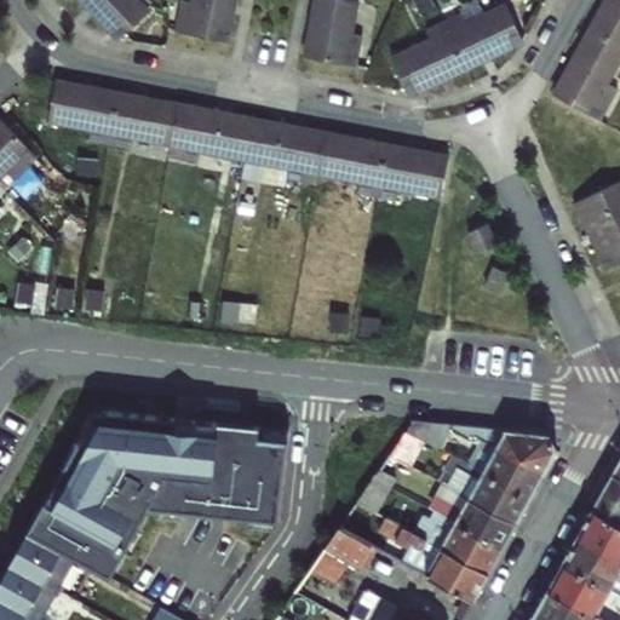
[(149,11),(138,0),(85,0),(114,30),(120,38),(149,11)]
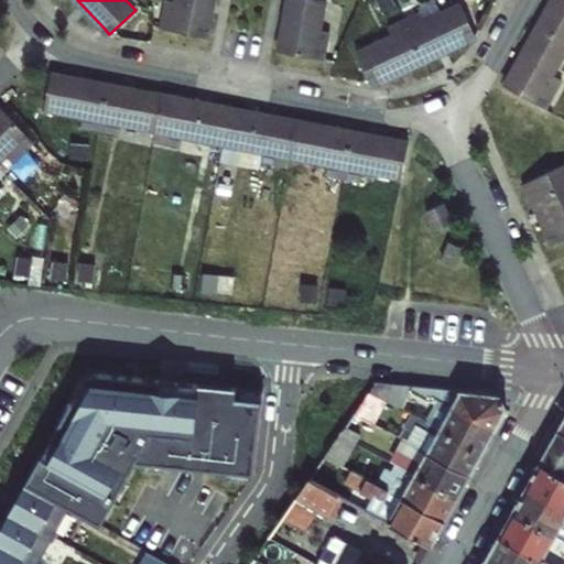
[(175,0),(176,1),(172,0),(164,0),(160,28),(206,36),(213,0),(175,0)]
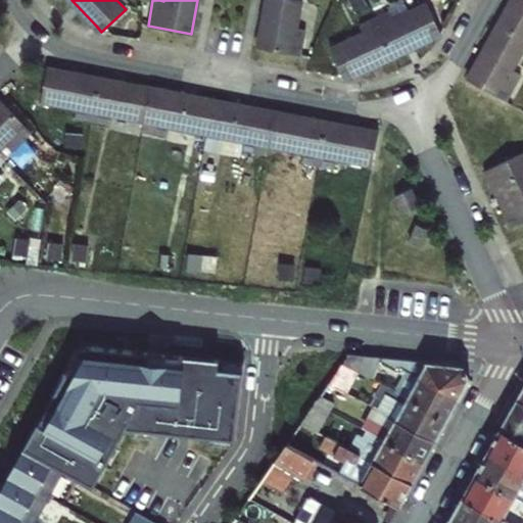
[(266,0),(256,47),(300,56),(306,29),(296,27),(301,0),(266,0)]
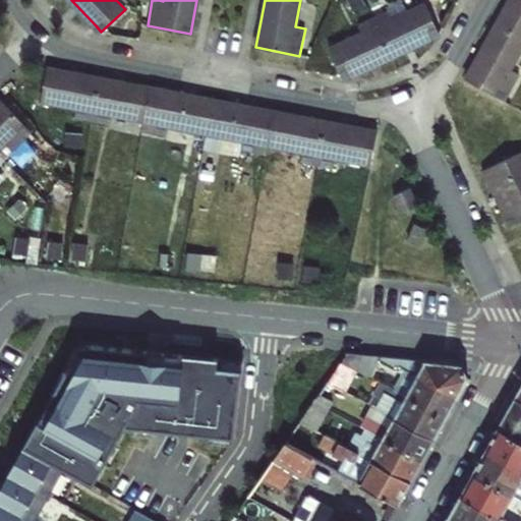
[(520,0),(510,0),(498,24),(520,38),(520,0)]
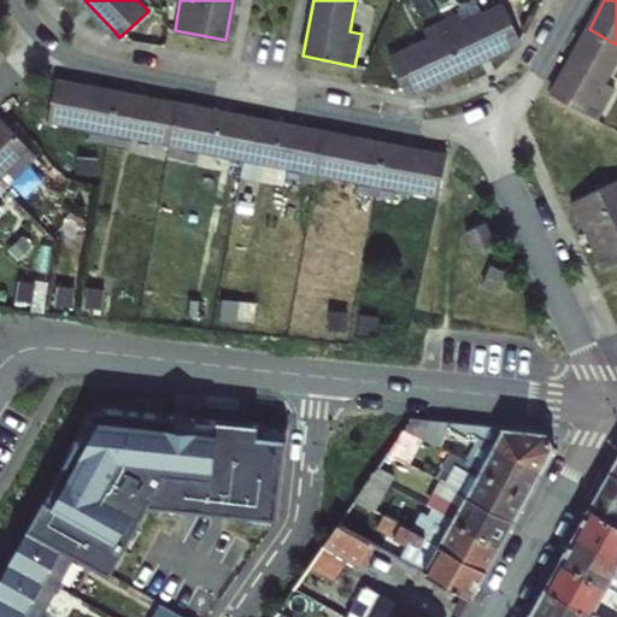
[(505,5),(464,24),(459,12),(442,19),(465,68),(513,46),(518,43),(521,40),(505,5)]
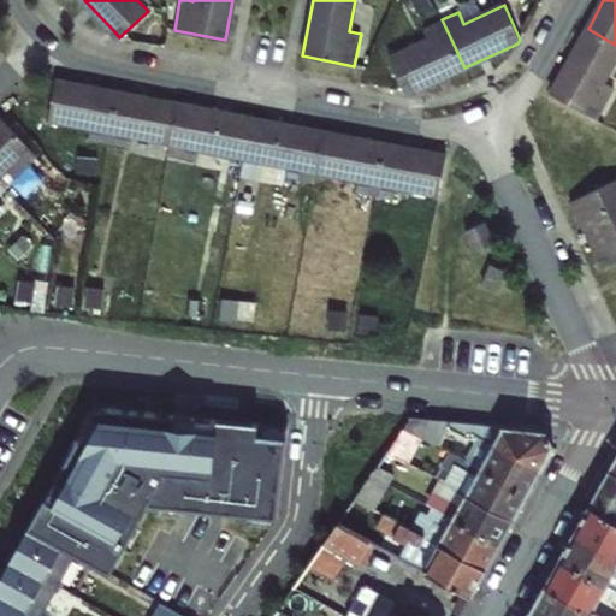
[(465,67),(442,19),(426,27),(432,39),(391,58),(408,94),(418,89),(465,67)]
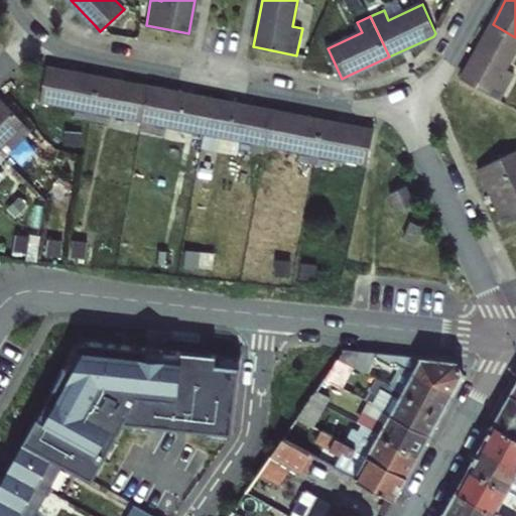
[(500,101),(514,74),(506,70),(515,50),(515,37),(493,24),(463,80),(500,101)]
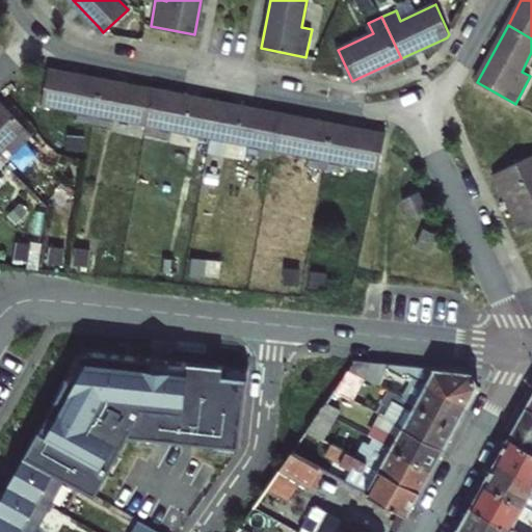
[(47,104),(79,110),(77,121),(94,124),(96,113),(102,80),(47,69),(42,103),(47,104)]
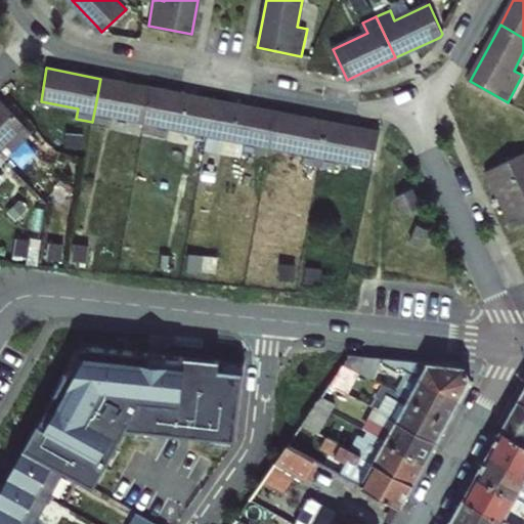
[(139,121),(143,122),(149,88),(118,82),(100,79),(94,112),(92,122),(108,124),(110,115),(139,121)]
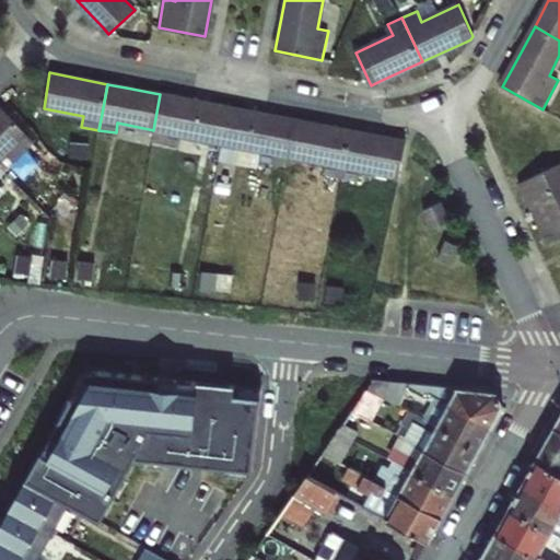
[(183,136),(220,142),(222,127),(226,107),(187,100),(160,94),(153,130),(152,140),(181,146),(183,136)]
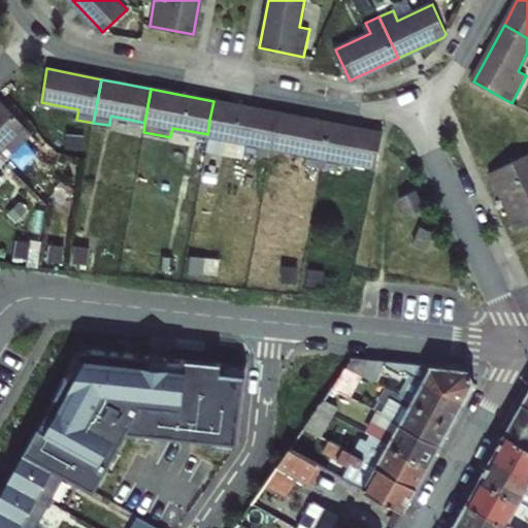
[(0,147),(5,143),(12,152),(32,133),(2,100),(0,101),(0,147)]
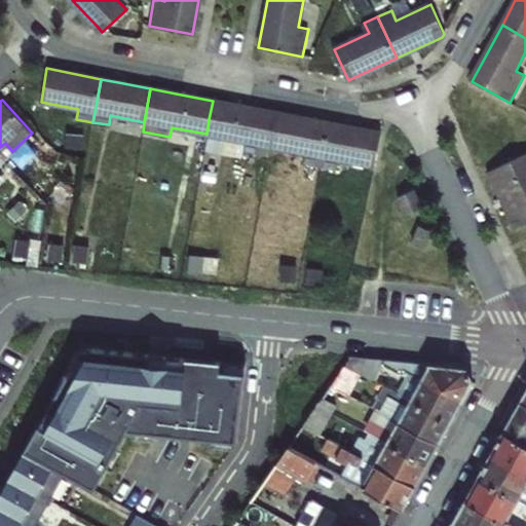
[(242,151),(268,155),(270,146),(272,132),(276,113),(213,101),(209,119),(207,134),(245,142),(242,151)]
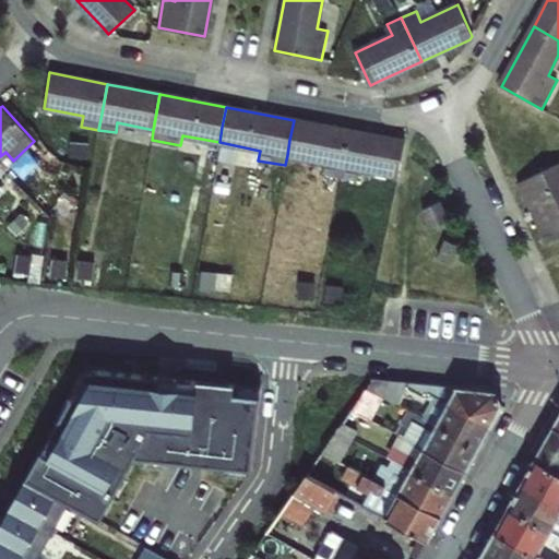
[(345,151),(348,130),(294,120),(289,140),(287,155),(292,156),(324,163),(322,173),(340,176),(342,166),(345,151)]
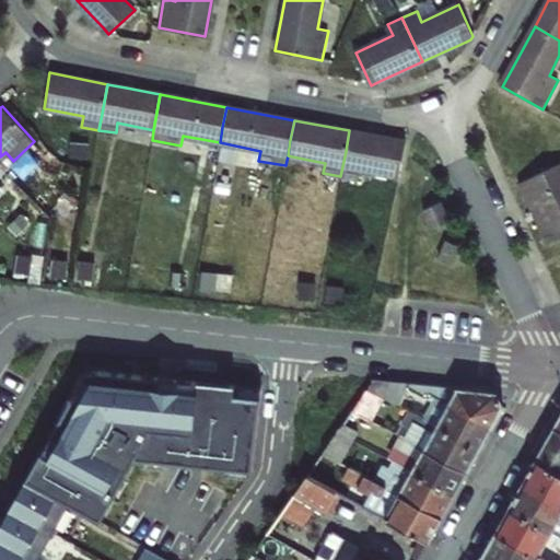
[(396,176),(398,177),(406,141),(349,130),(346,151),(342,166),(340,176),(358,179),(360,170),(396,176)]
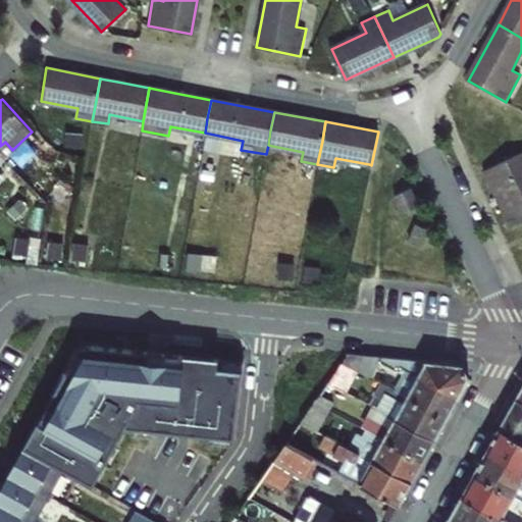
[(521,151),(484,169),(498,199),(505,195),(518,223),(521,220),(521,151)]
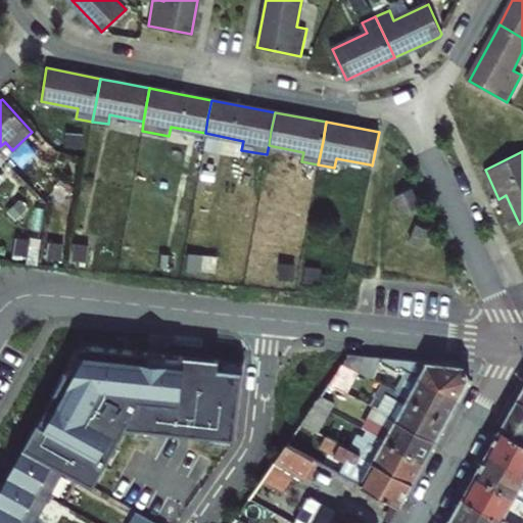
[(402,212),(420,204),(414,189),(395,196),(402,212)]
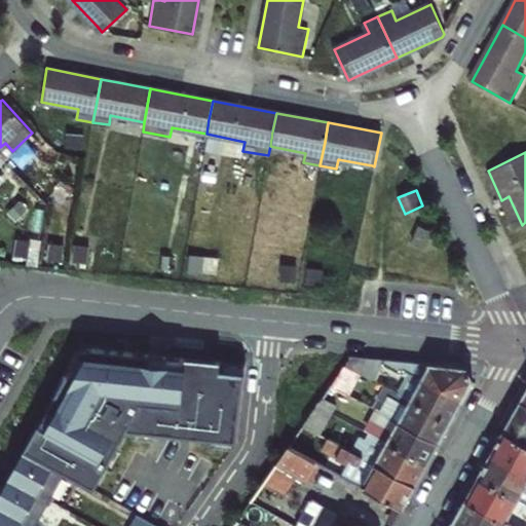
[(509,196),(501,200),(514,228),(522,225),(509,196)]
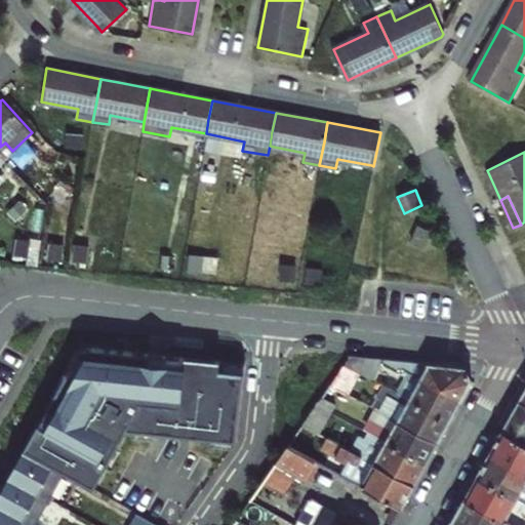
[(124,429),(235,440),(243,364),(87,348),(80,350),(75,354),(23,450),(65,474),(93,489),(124,429)]
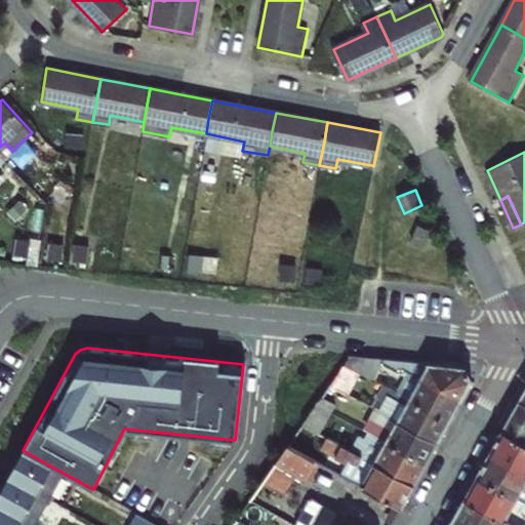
[(344,364),(384,385),(388,377),(382,374),(387,367),(380,364),(382,358),(350,355),(344,364)]
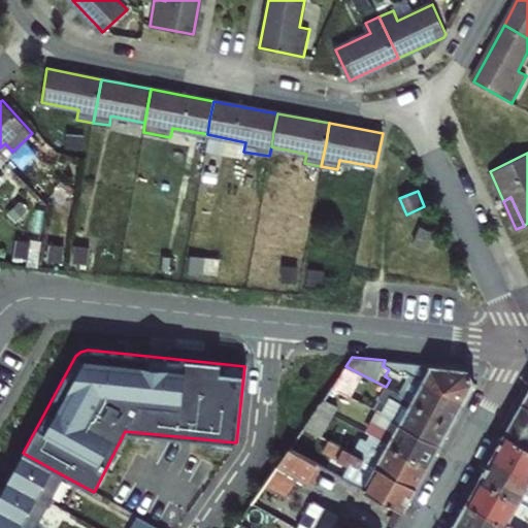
[(410,374),(463,403),(474,383),(465,368),(385,360),(383,366),(389,369),(402,376),(405,371),(410,374)]
